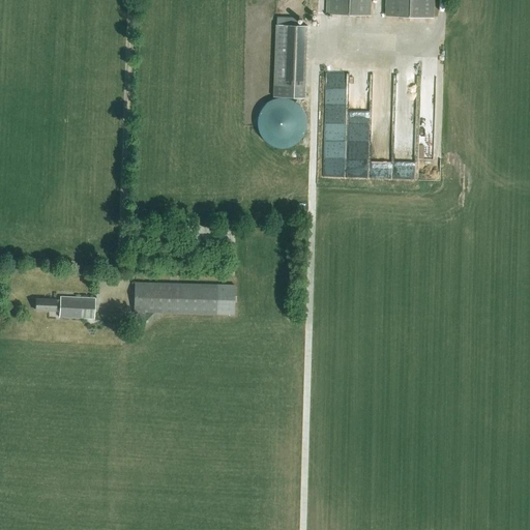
[(328,0),(328,13),(371,15),(371,0),(386,0),(386,16),(432,17),(432,0),(328,0)]
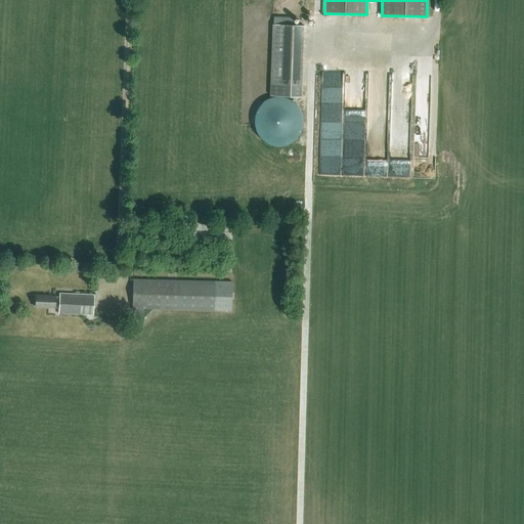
[(301,96),(304,26),(296,25),(296,18),(273,17),(270,95),(301,96)]
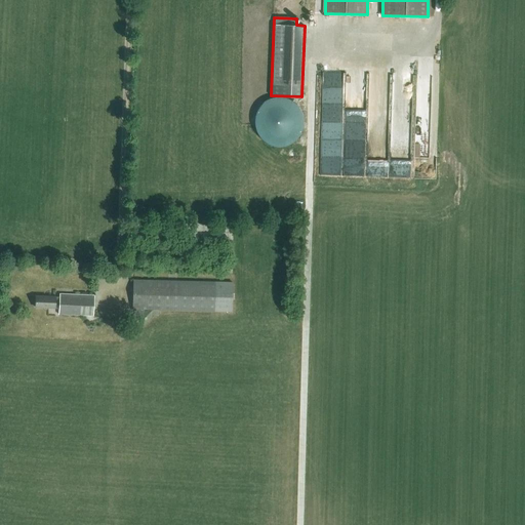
[(305,124),(305,118),(303,112),(299,107),(295,103),(289,99),(284,97),(278,96),(272,98),(266,101),(260,105),(257,110),(255,116),(254,122),(255,128),(257,133),(260,138),(266,143),(272,146),(278,147),(284,147),(290,145),(295,140),(299,136),(303,130),(305,124)]
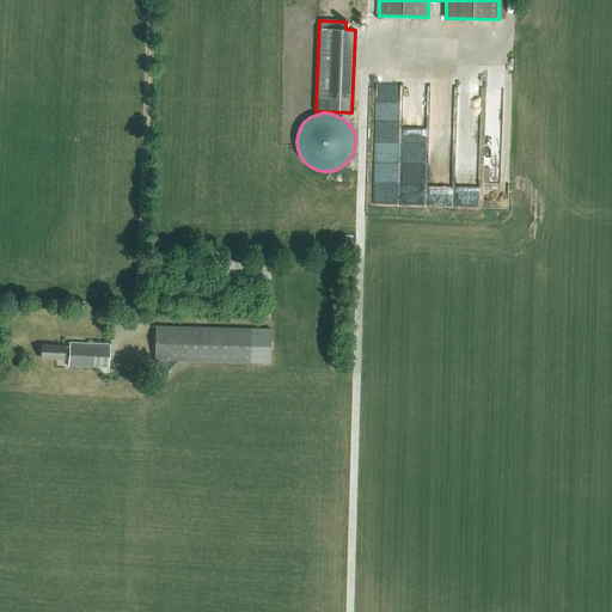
[(271,329),(154,325),(153,369),(167,371),(167,361),(270,363),(271,329)]
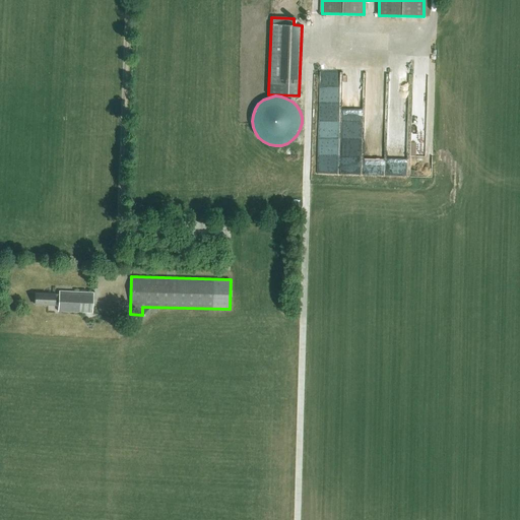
[(92,312),(93,293),(59,291),(59,295),(55,295),(36,294),(36,304),(58,305),(58,311),(92,312)]
